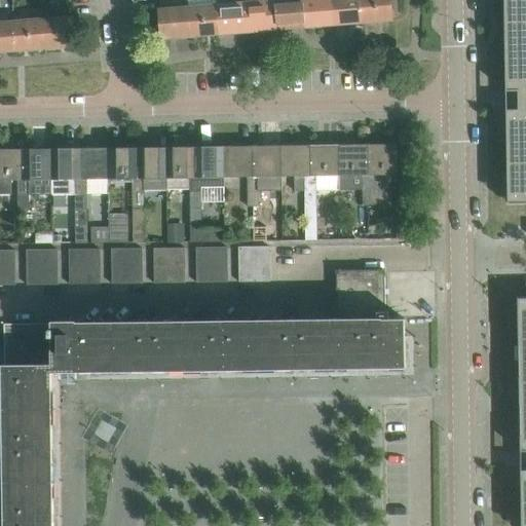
[(249,32),(247,2),(246,0),(217,0),(218,5),(220,34),(249,32)]
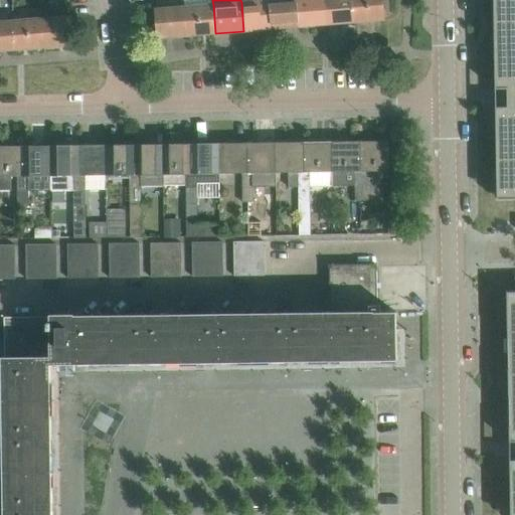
[(272,28),(269,0),(241,2),(243,31),(272,28)]
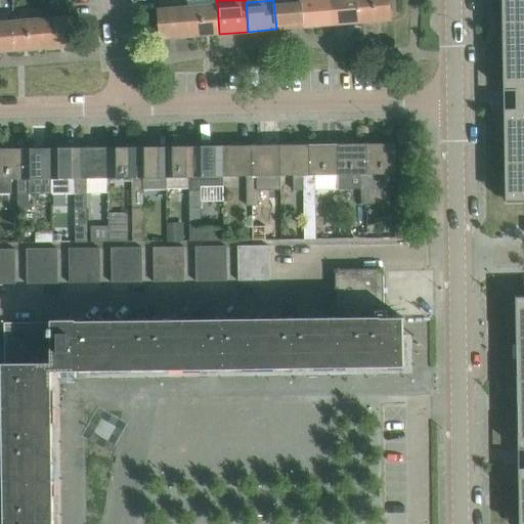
[(305,27),(302,0),(273,0),(276,29),(305,27)]
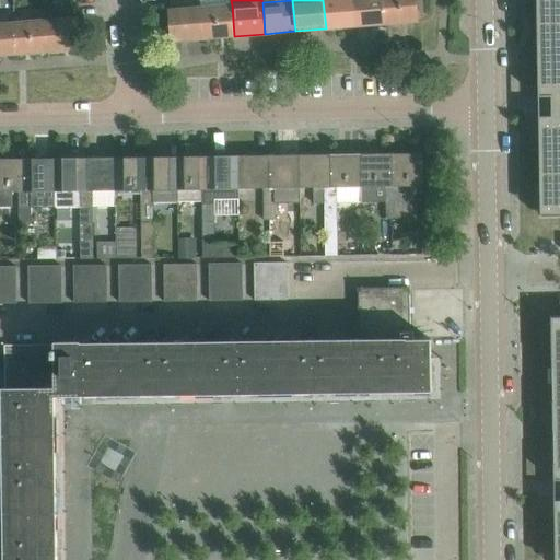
[(357,26),(353,0),(323,0),(326,28),(357,26)]
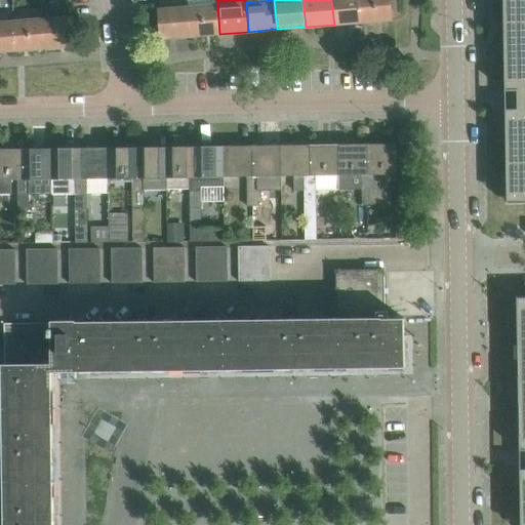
[(363,22),(360,0),(331,0),(334,25),(363,22)]
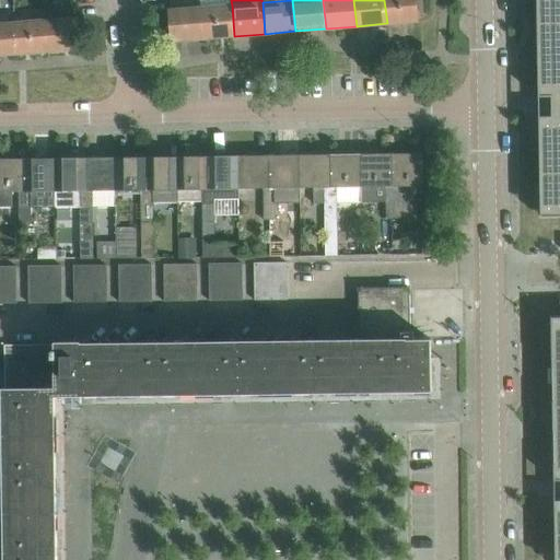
[(418,21),(417,6),(416,0),(384,0),(387,23),(418,21)]
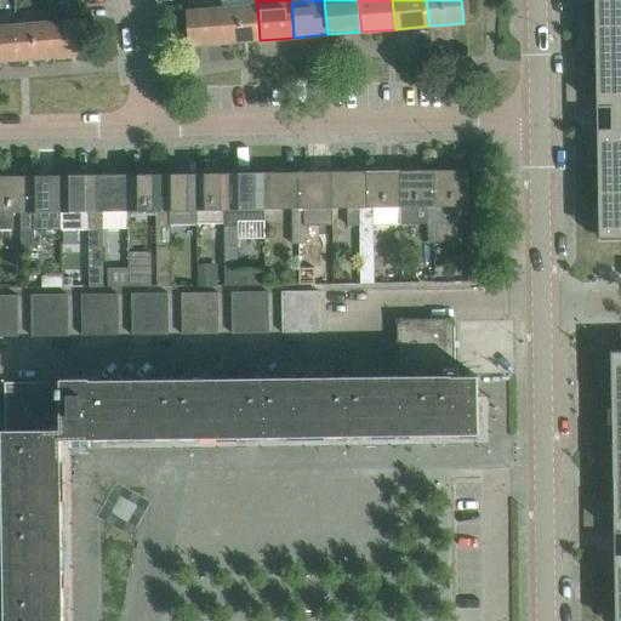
[(620,0),(596,0),(596,3),(607,3),(607,18),(597,18),(597,52),(607,52),(608,89),(598,89),(598,107),(613,107),(613,129),(598,129),(598,148),(609,148),(609,184),(599,184),(599,218),(610,217),(610,238),(608,238),(608,240),(620,239),(620,0)]
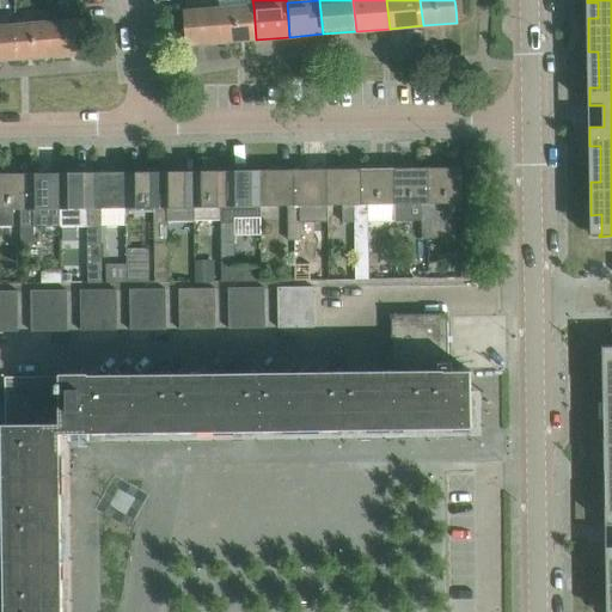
[(256,40),(254,6),(220,8),(222,42),(256,40)]
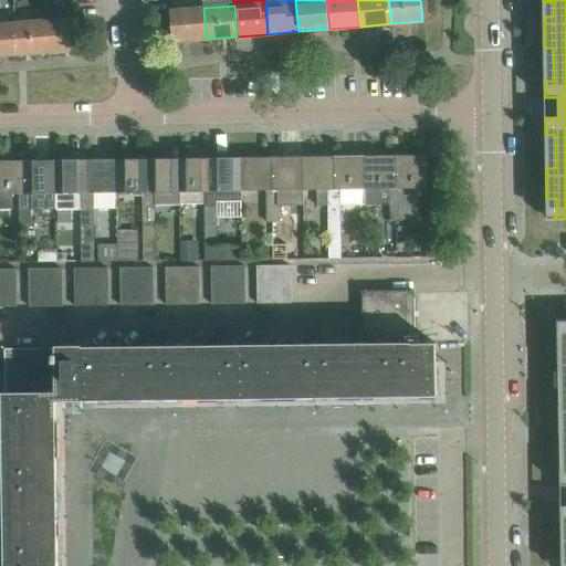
[(206,39),(203,8),(171,10),(175,42),(206,39)]
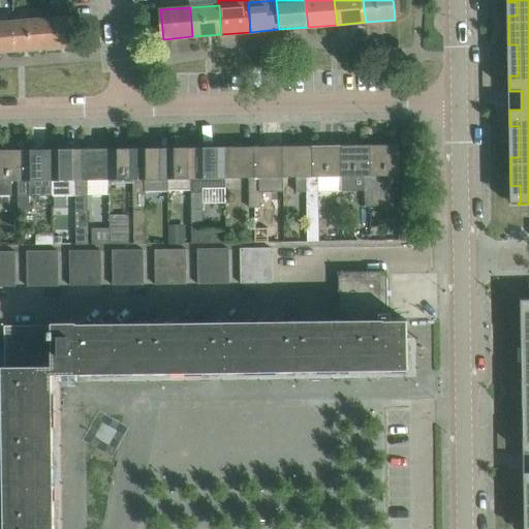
[(75,47),(72,17),(43,20),(45,49),(75,47)]
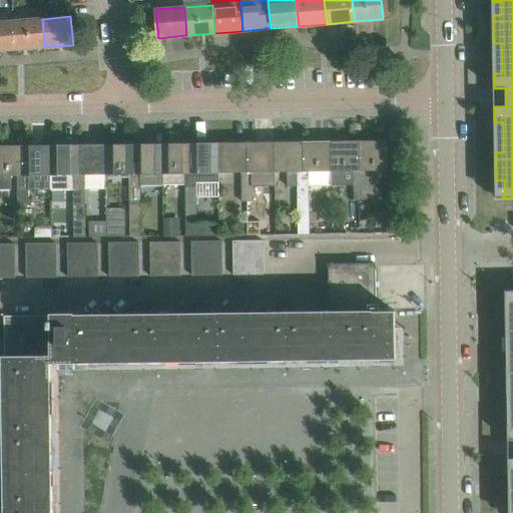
[(44,47),(42,19),(14,21),(16,49),(44,47)]
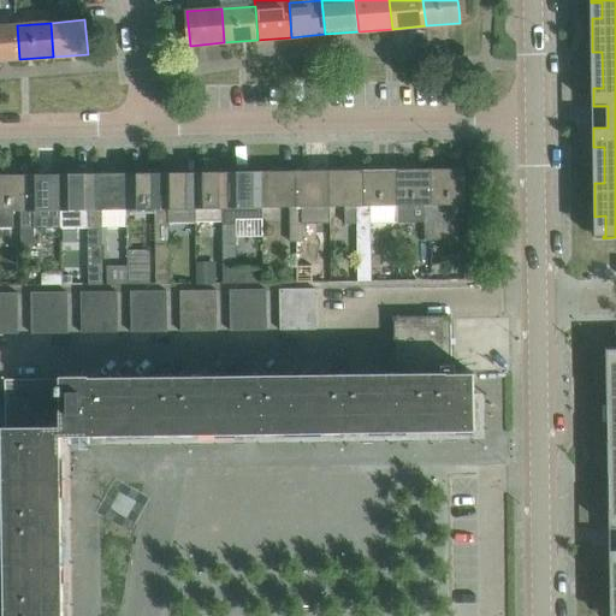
[(0,60),(19,59),(17,25),(0,27),(0,60)]
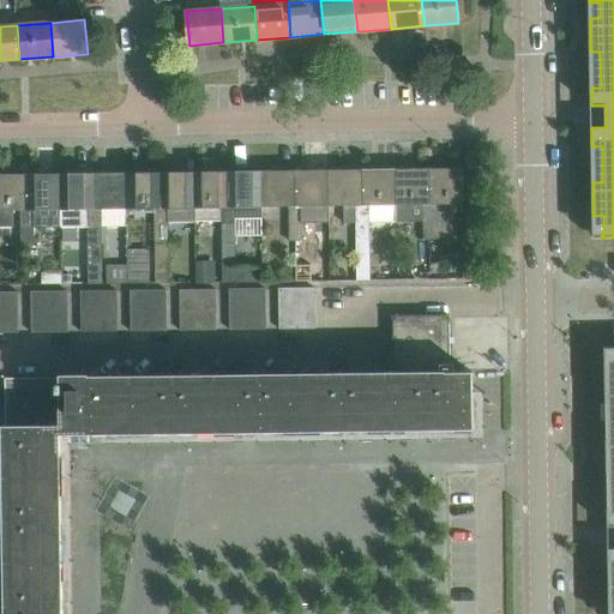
[(431,205),(431,168),(396,169),(397,205),(425,205),(431,205)]
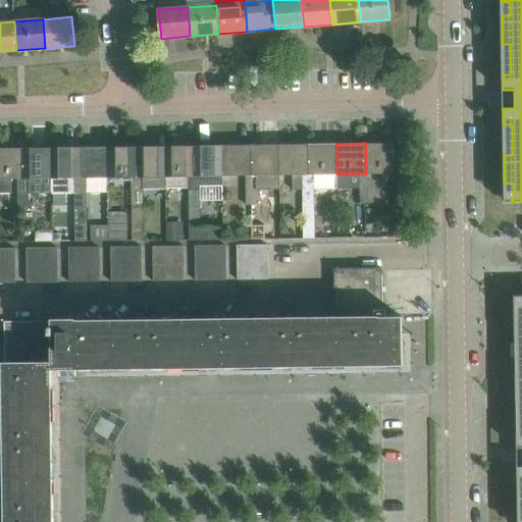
[(395,173),(395,158),(395,143),(366,143),(366,174),(361,174),(361,189),(371,189),(371,203),(381,203),(381,173),(395,173)]
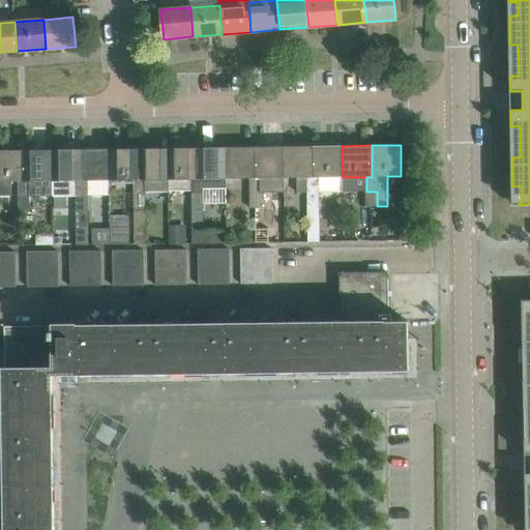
[(313,178),(313,146),(284,147),(284,178),(297,178),(297,192),(307,192),(307,178),(313,178)]
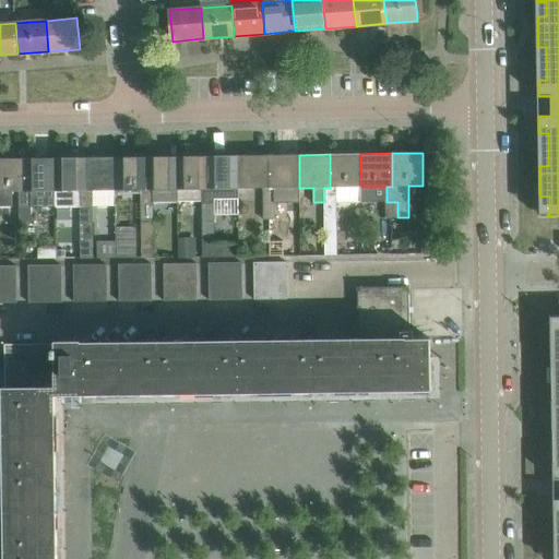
[(361,187),(360,154),(330,154),(330,188),(324,188),(324,202),(337,202),(361,202),(361,187)]
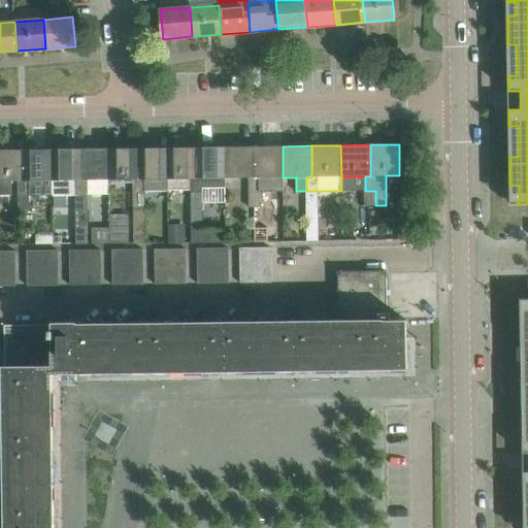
[(226,178),(225,146),(196,147),(196,178),(191,178),(191,190),(191,193),(203,193),(203,188),(226,187),(226,178)]
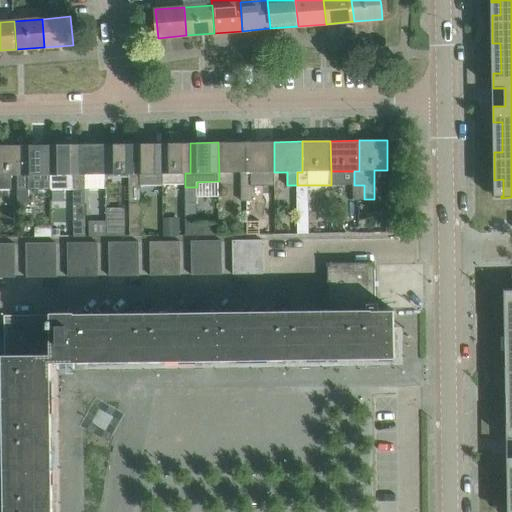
[(246,172),(246,142),(218,142),(219,173),(241,173),(246,172)]
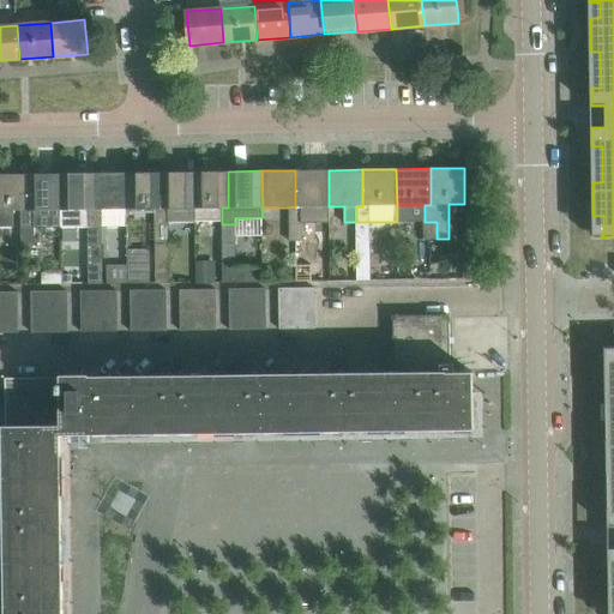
[(329,206),(329,170),(295,170),(295,206),(289,208),(289,223),(304,223),(302,206),(329,206)]
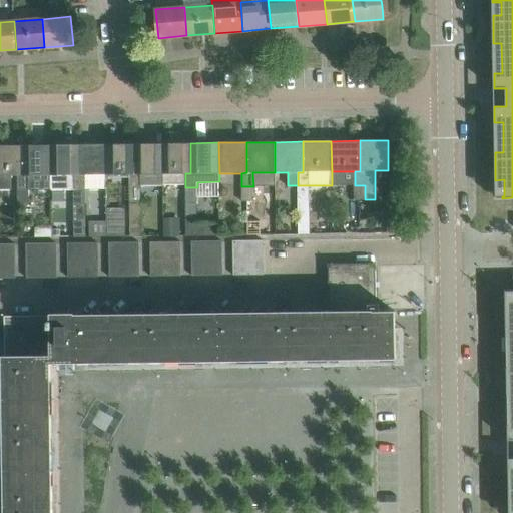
[(162,173),(162,143),(134,144),(134,174),(129,174),(129,188),(141,188),(140,174),(162,173)]
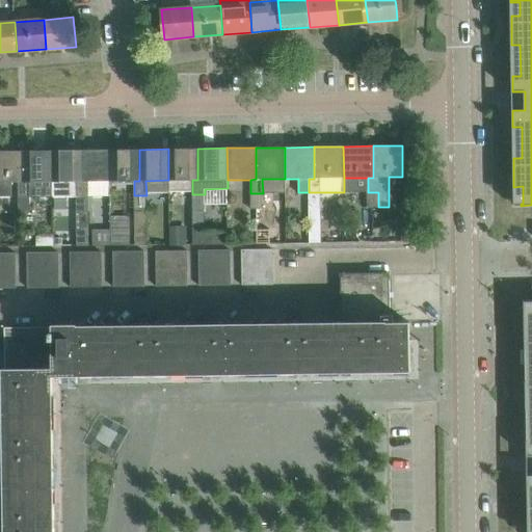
[(197,180),(197,149),(168,149),(168,180),(169,191),(192,191),(192,180),(197,180)]
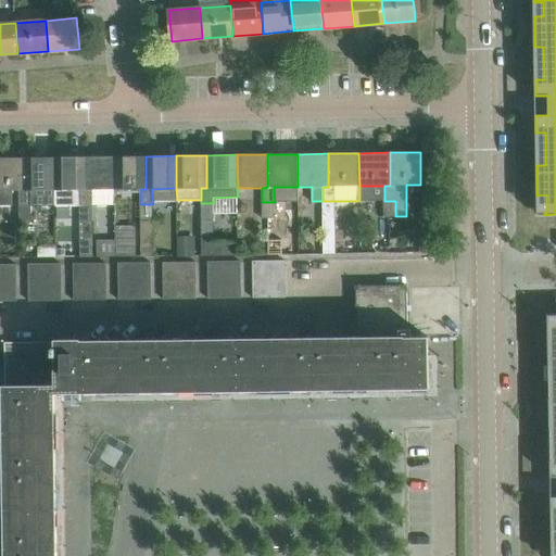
[(85,190),(85,156),(54,158),(55,206),(80,205),(79,190),(85,190)]
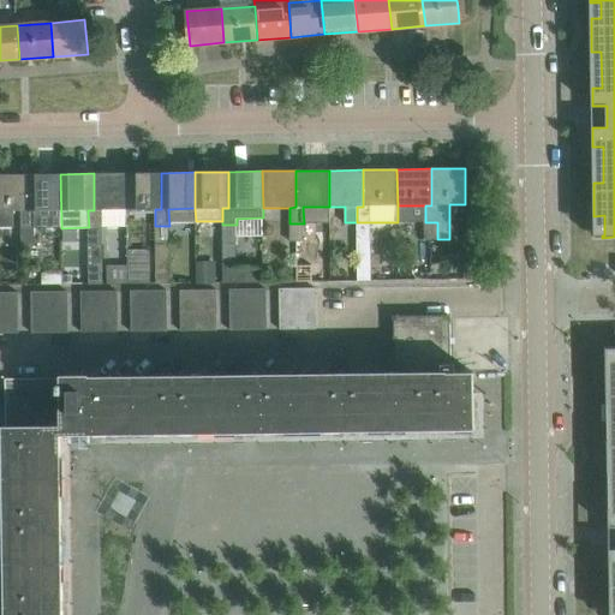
[(129,209),(127,173),(94,173),(94,210),(88,210),(89,227),(101,227),(129,226),(129,209)]
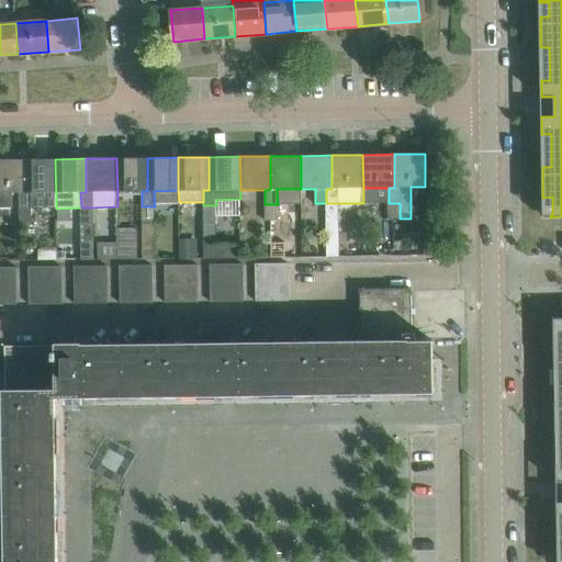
[(147,191),(147,158),(116,158),(117,191),(142,191),(147,191)]
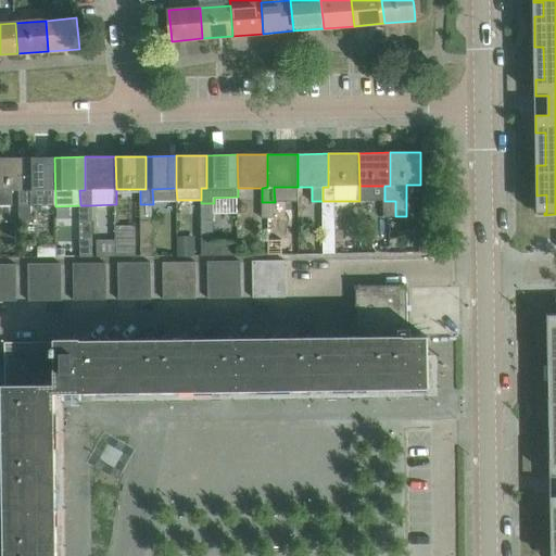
[(25,190),(24,158),(0,158),(0,205),(13,205),(13,190),(20,190),(25,190)]
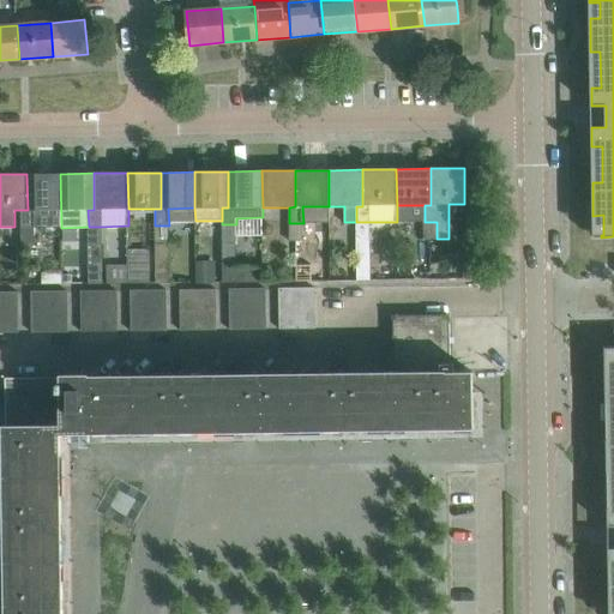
[(61,228),(60,174),(26,174),(28,210),(22,210),(22,228),(35,228),(61,228)]
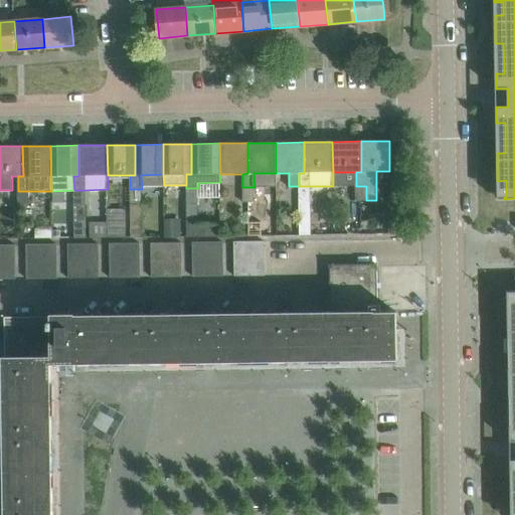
[(312,217),(311,186),(299,186),(299,217),(312,217)]
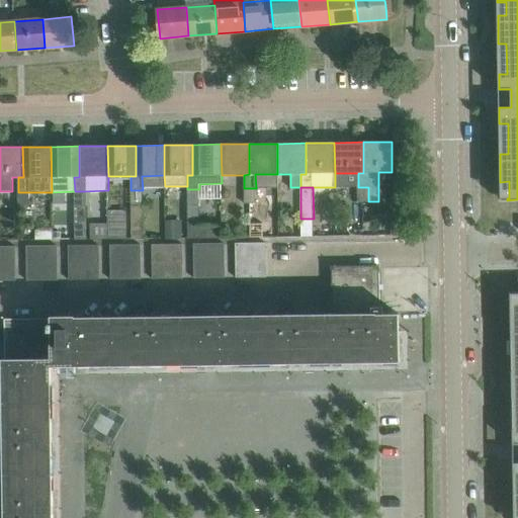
[(368,201),(368,187),(358,187),(358,201),(368,201)]
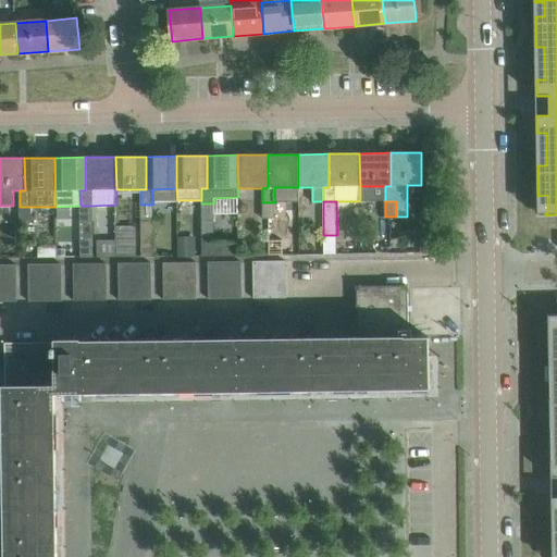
[(275,218),(275,202),(262,202),(263,219),(275,218)]
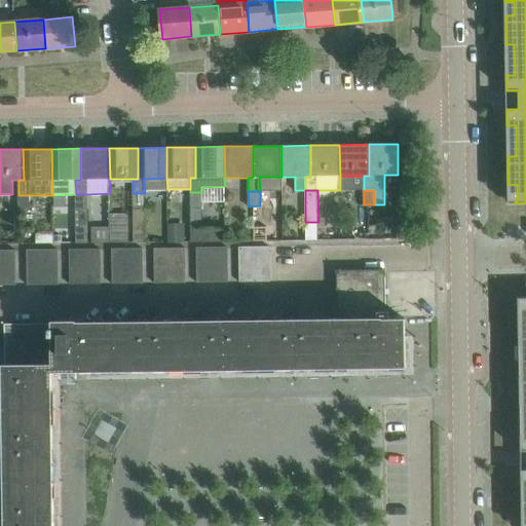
[(202,223),(202,192),(190,192),(191,223),(202,223)]
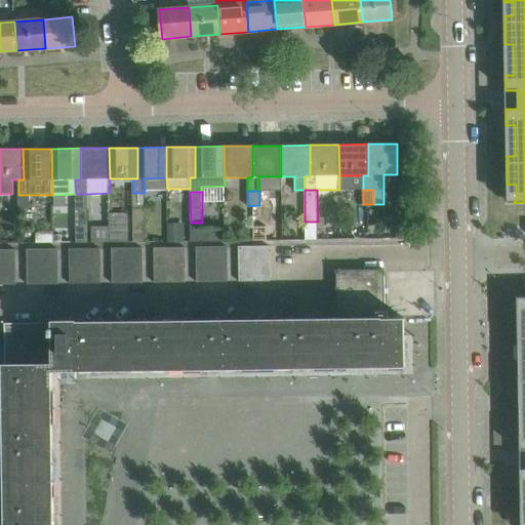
[(145,207),(145,193),(132,193),(132,207),(145,207)]
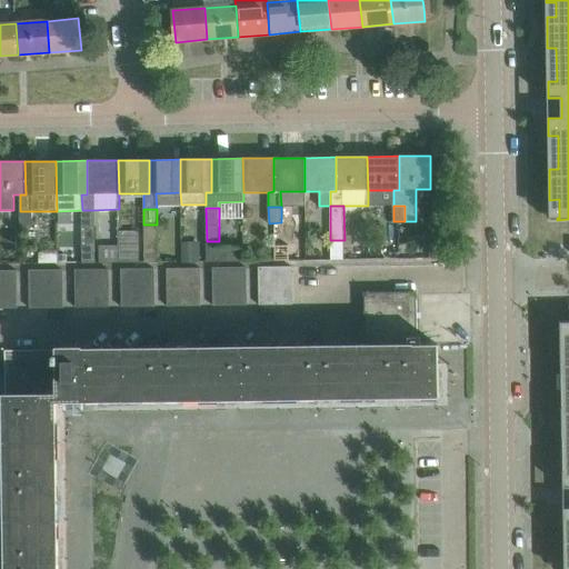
[(95,225),(93,216),(93,210),(82,210),(82,226),(95,225)]
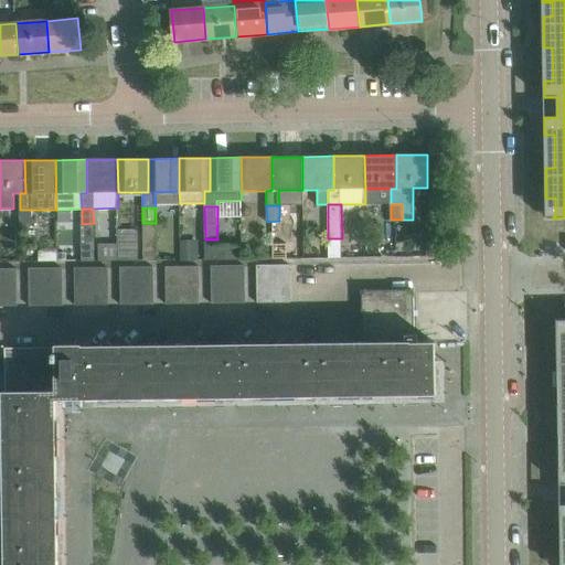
[(32,224),(32,210),(20,210),(20,225),(32,224)]
